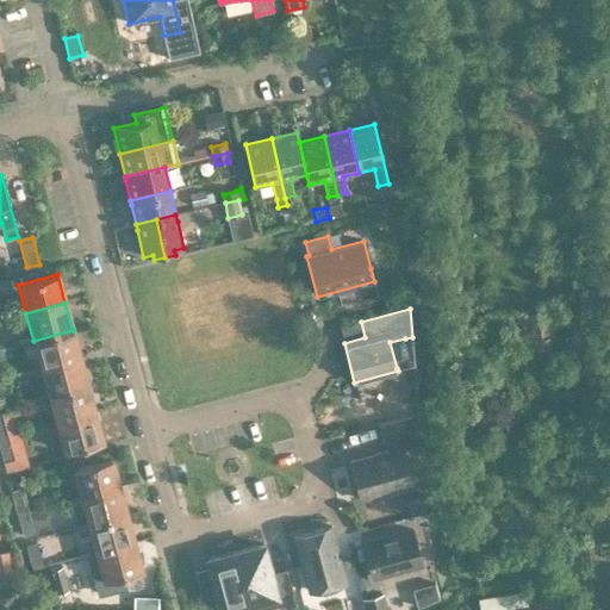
[(33,341),(41,368),(80,358),(73,330),(33,341)]
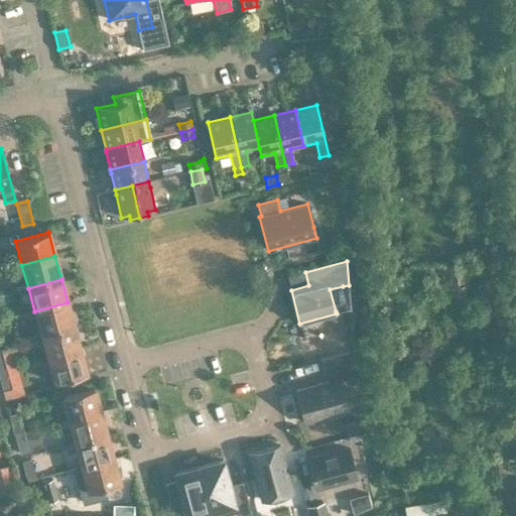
[(74,326),(68,302),(34,311),(40,335),(74,326)]
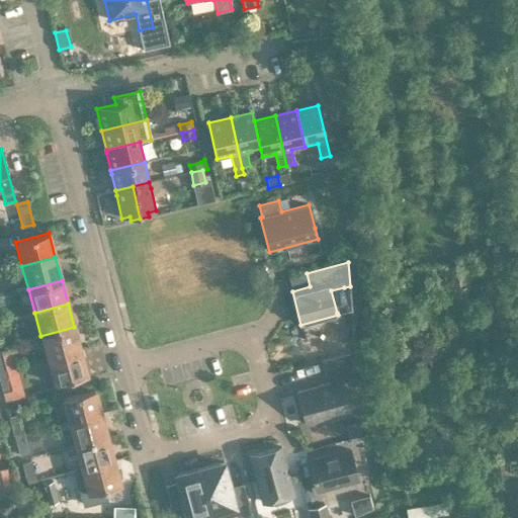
[(80,350),(74,327),(40,336),(47,359),(80,350)]
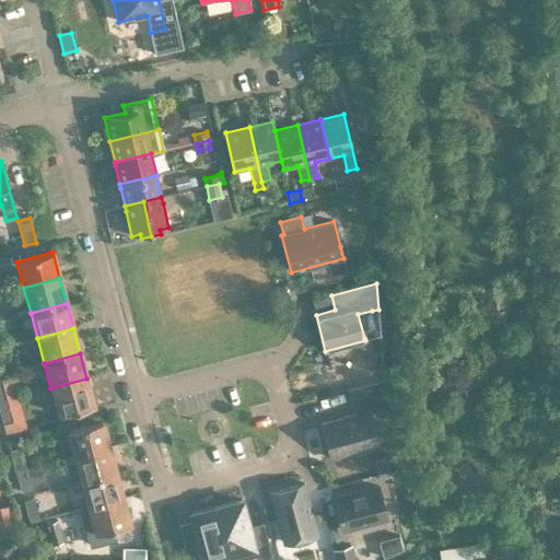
[(343,376),(331,380),(335,393),(348,389),(345,378),(343,376)]
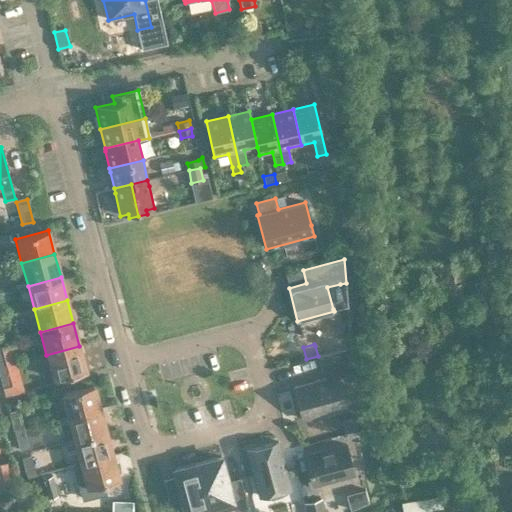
[(11,345),(1,348),(1,347),(0,347),(0,367),(6,366),(15,363),(11,345)]
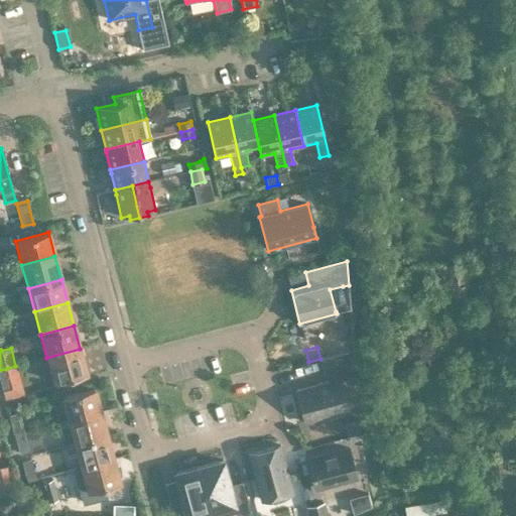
[(46,358),(53,382),(86,373),(80,349),(46,358)]
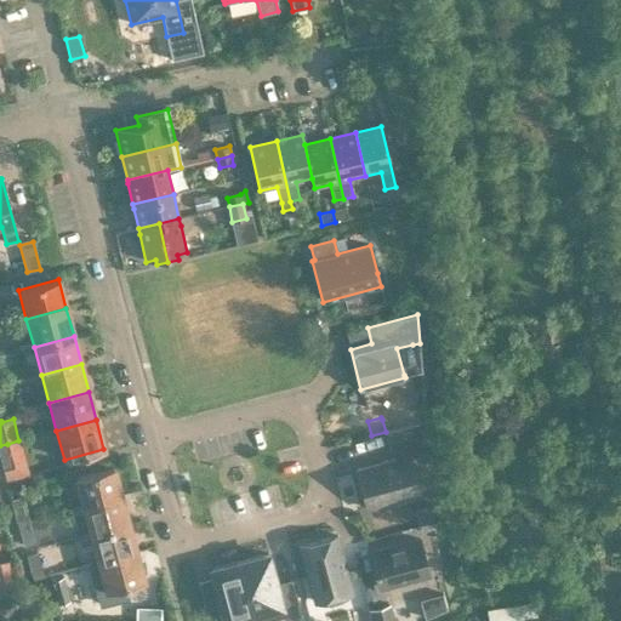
[(393,460),(357,469),(368,510),(420,495),(409,457),(427,453),(419,423),(386,432),(393,460)]
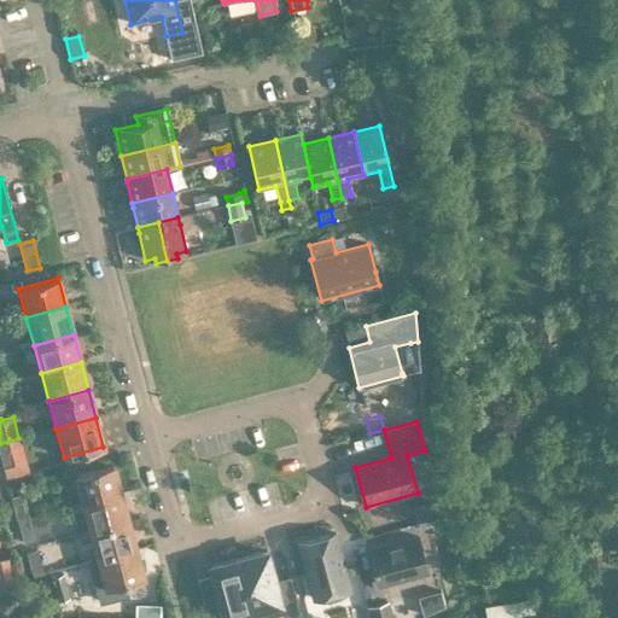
[(13,465),(7,442),(0,443),(0,455),(4,468),(13,465)]
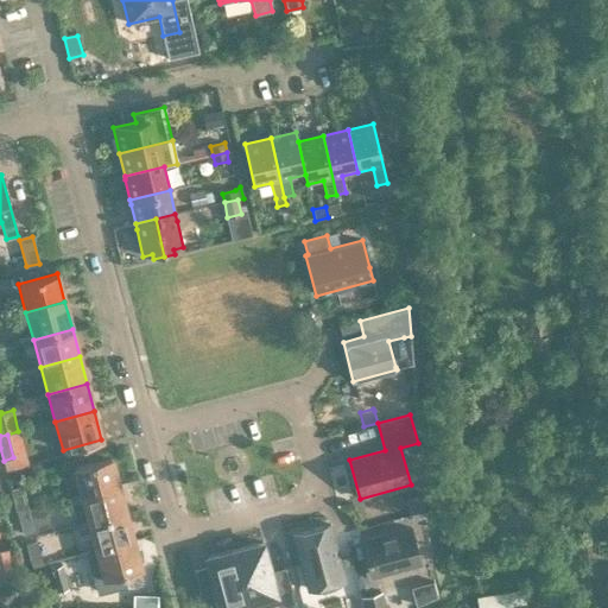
[(111,457),(73,468),(80,496),(119,486),(111,457)]
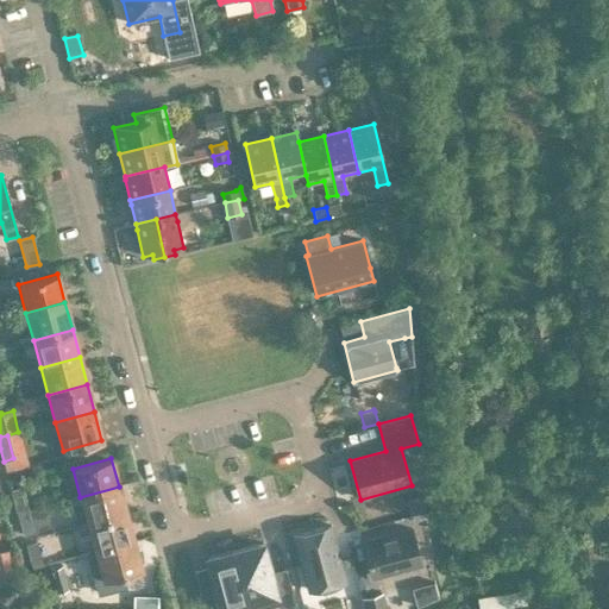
[(80,497),(87,525),(126,514),(119,487),(80,497)]
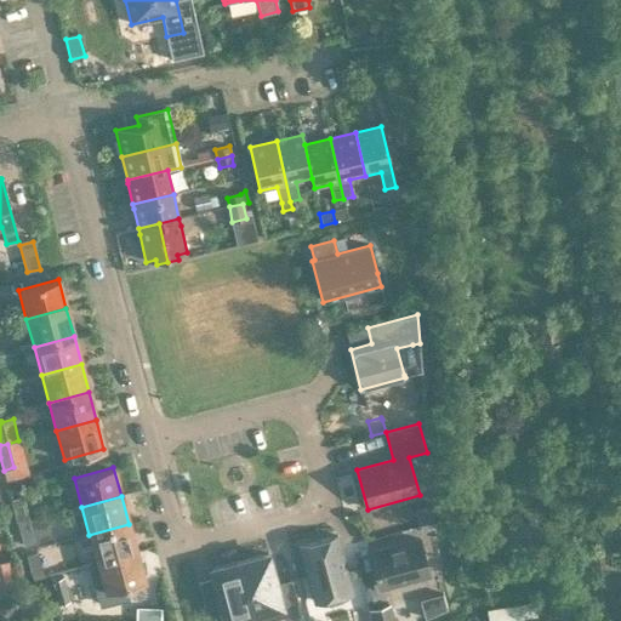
[(22,497),(11,501),(17,524),(28,520),(22,497)]
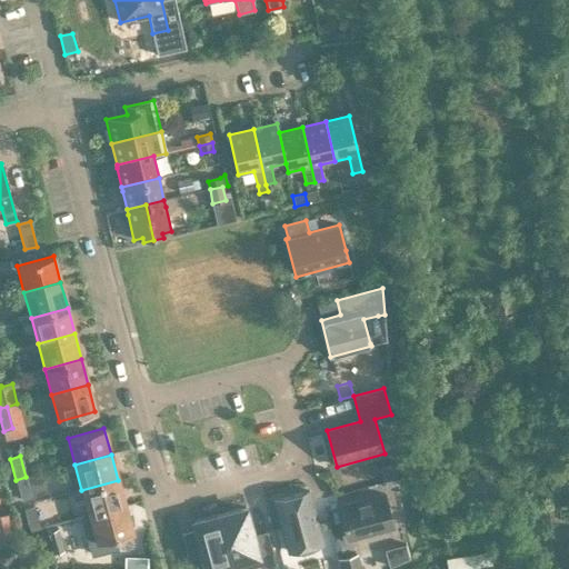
[(22,501),(37,497),(36,493),(42,491),(38,475),(26,477),(16,480),(22,501)]
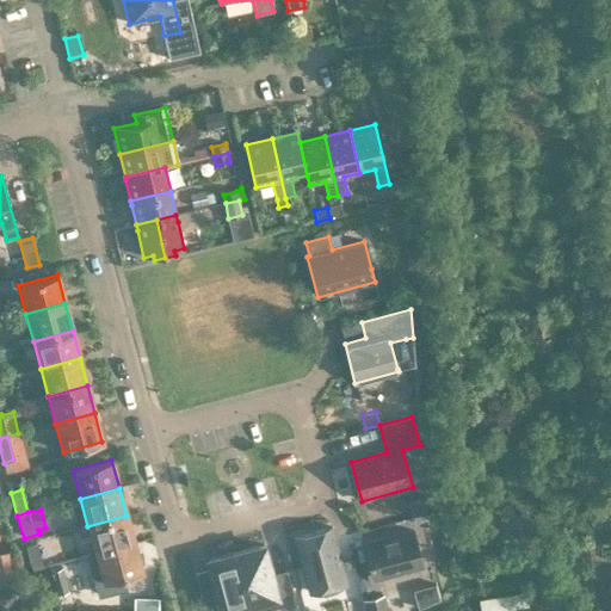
[(87,526),(94,554),(134,543),(127,516),(87,526)]
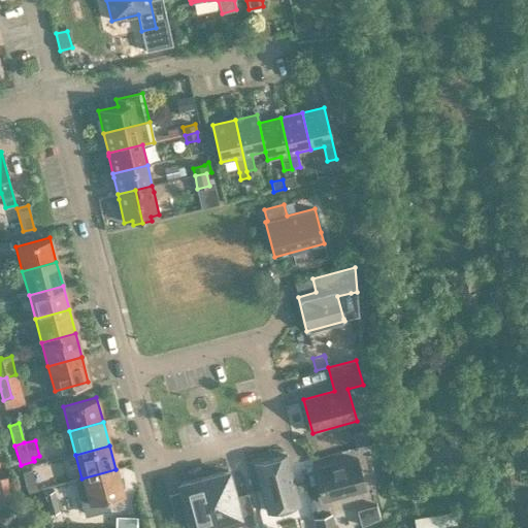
[(268,512),(300,503),(287,456),(255,464),(268,512)]
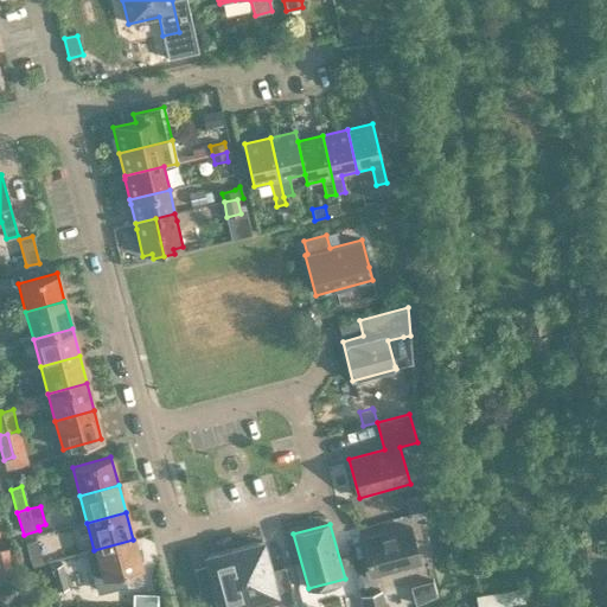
[(410,528),(360,541),(370,575),(420,562),(410,528)]
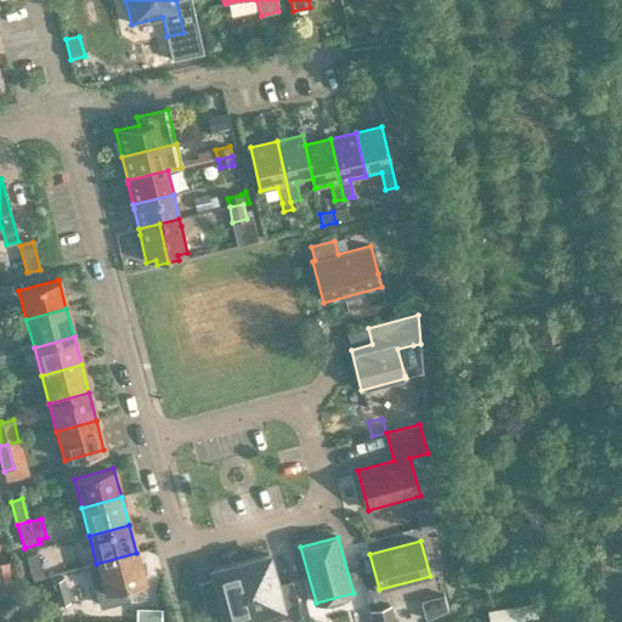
[(143,582),(136,553),(96,564),(105,592),(143,582)]
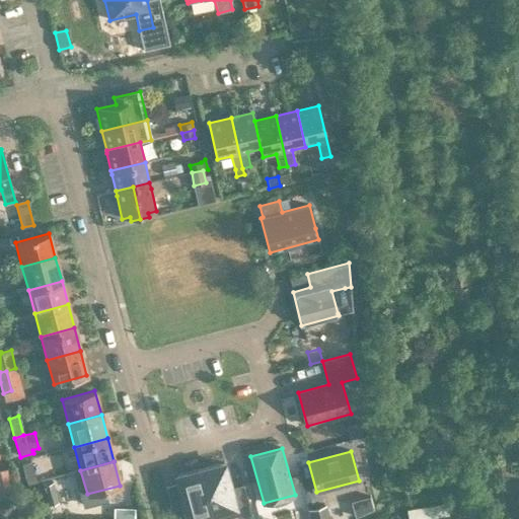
[(22,464),(27,485),(36,482),(31,462),(22,464)]
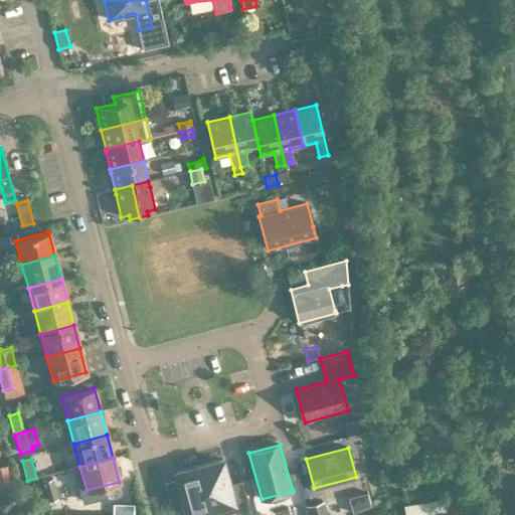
[(222,460),(199,466),(211,514),(221,514),(234,511),(235,514),(237,514),(249,512),(241,481),(228,484),(222,460)]
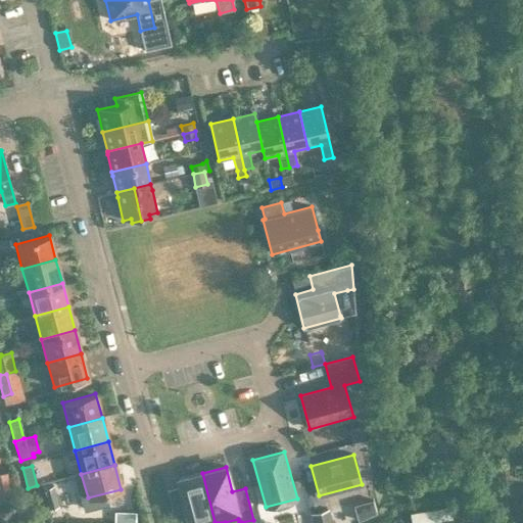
[(5,473),(0,473),(0,498),(9,497),(5,473)]
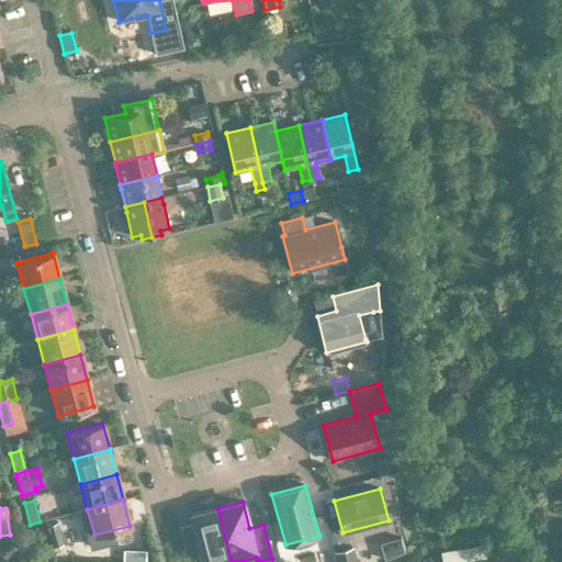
[(231,561),(217,508),(192,516),(199,542),(184,546),(189,561),(231,561)]
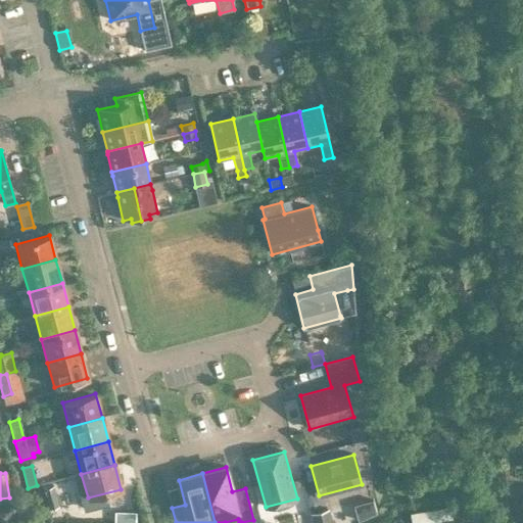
[(49,509),(58,506),(53,486),(44,488),(49,509)]
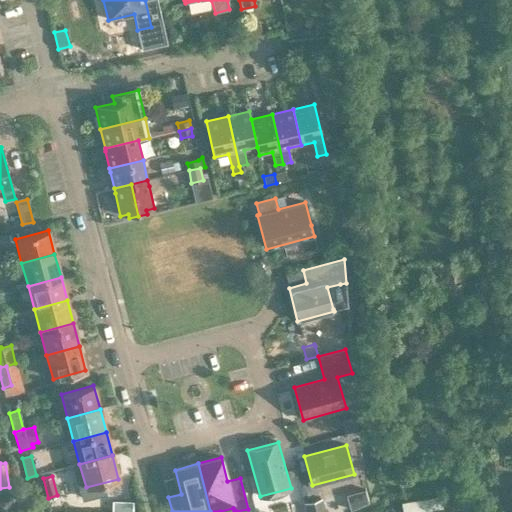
[(443,504),(441,492),(402,499),(404,511),(443,504)]
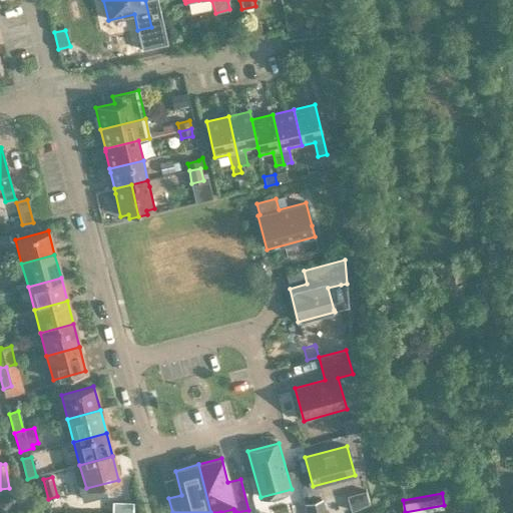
[(258,499),(260,512),(272,512),(270,497),(258,499)]
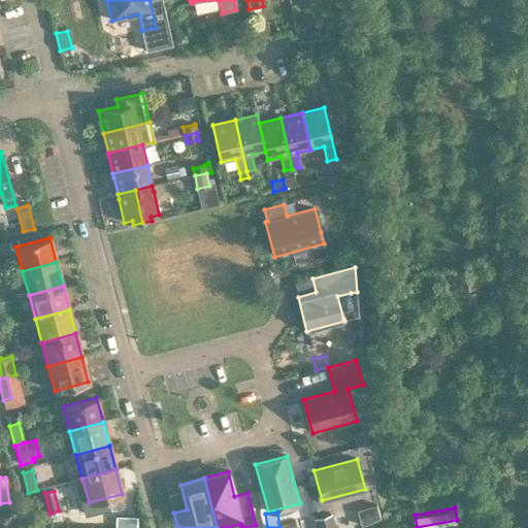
[(334,527),(330,514),(315,518),(317,527),(334,527)]
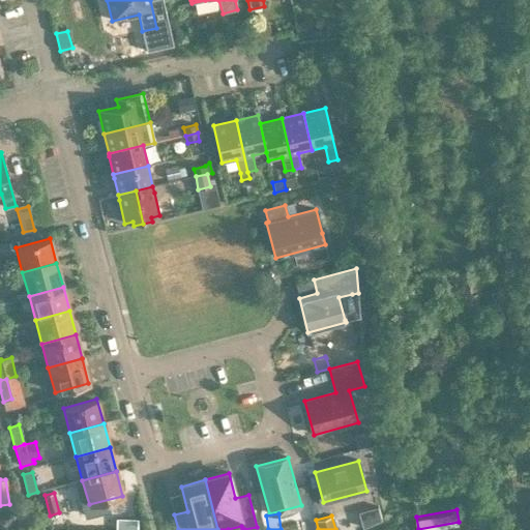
[(299,529),(317,529),(315,518),(298,521),(299,529)]
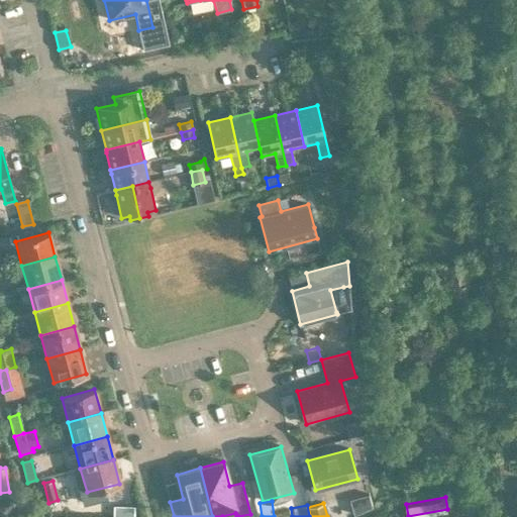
[(113,506),(112,516),(133,516),(134,507),(113,506)]
